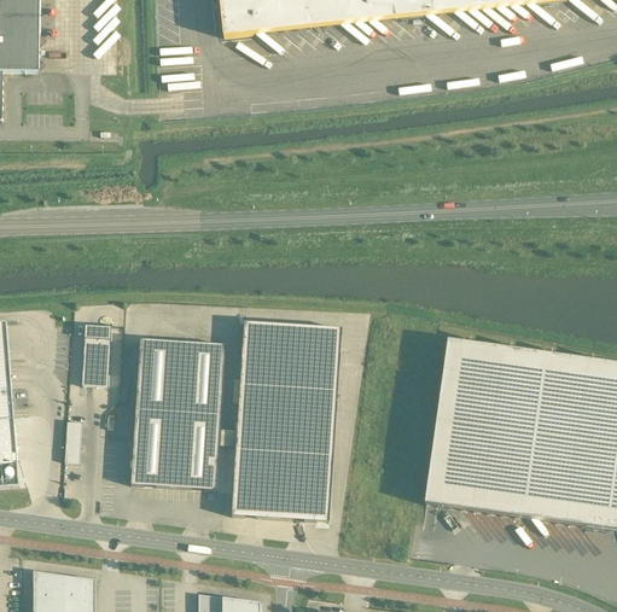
[(0,116),(1,116),(3,69),(39,69),(39,0),(0,0),(0,116)]
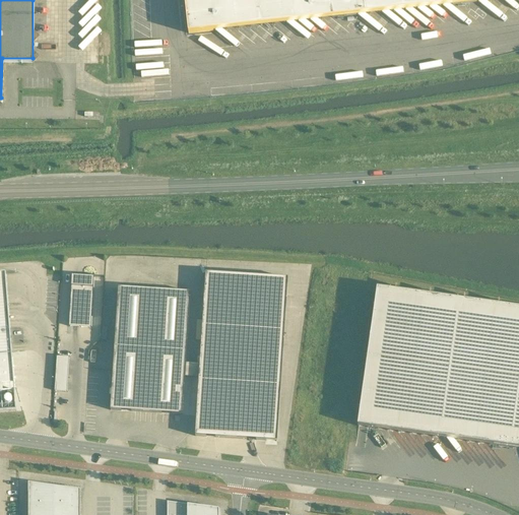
[(184,0),(188,31),(472,0),(184,0)]
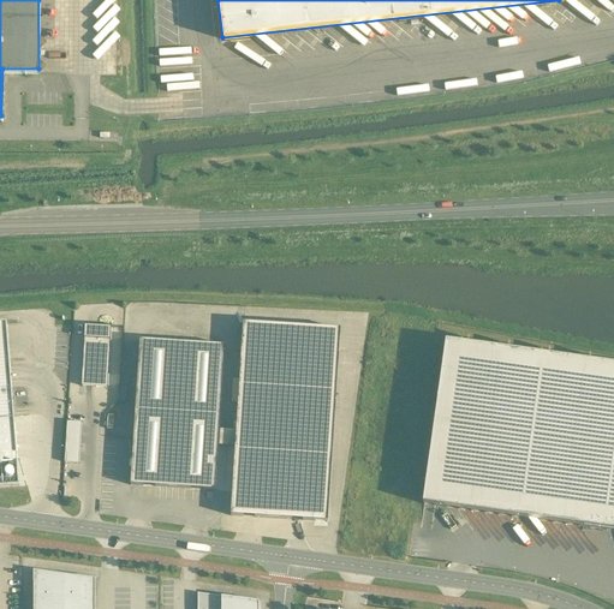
[(230,511),(314,515),(317,455),(331,457),(339,323),(242,317),(236,425),(219,424),(218,441),(234,442),(230,511)]
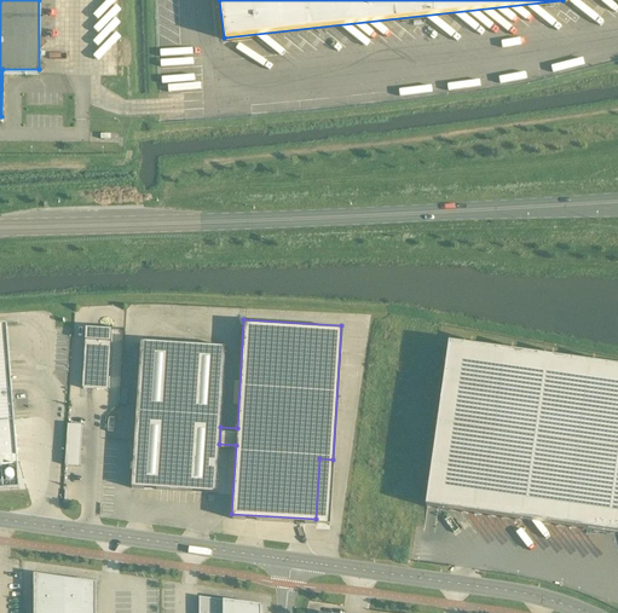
[(111,324),(85,322),(81,382),(108,385),(111,324)]
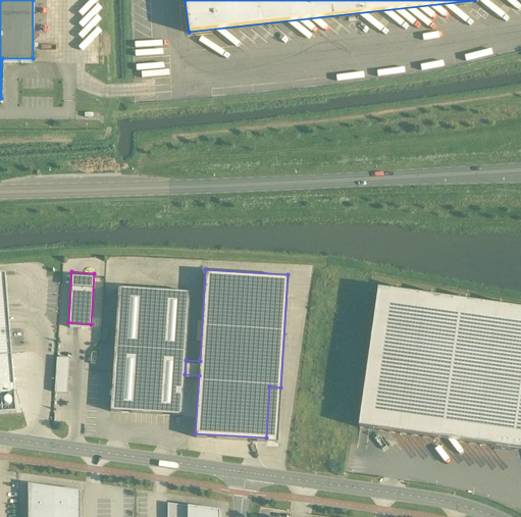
[(0,325),(9,324),(8,306),(6,273),(0,273),(0,325)]
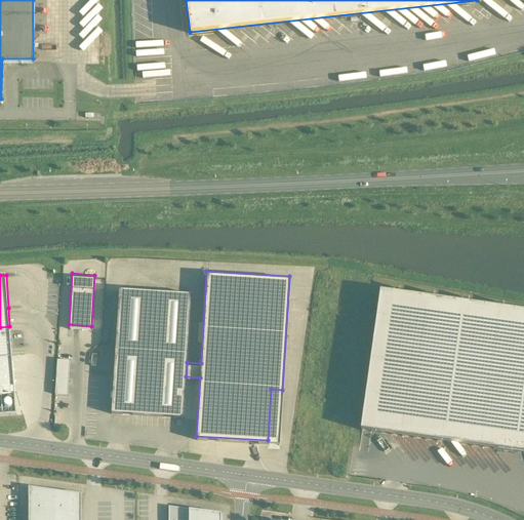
[(191,288),(119,283),(111,407),(183,411),(186,376),(187,362),(191,288)]
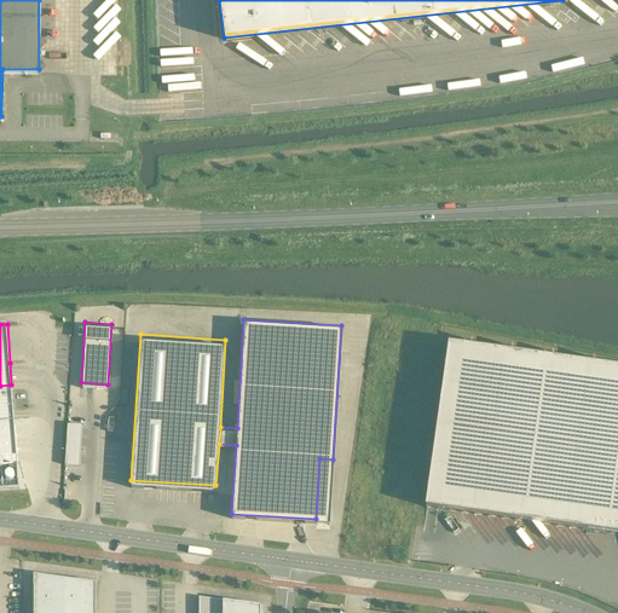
[(617,360),(448,337),(425,502),(617,528),(617,360)]
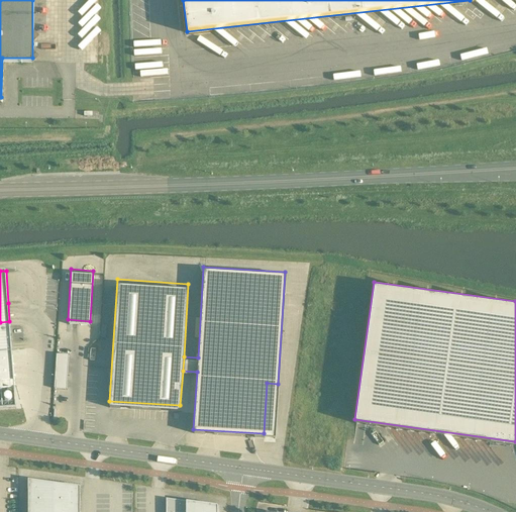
[(9,321),(0,322),(0,339),(3,339),(2,338),(10,337),(9,321)]
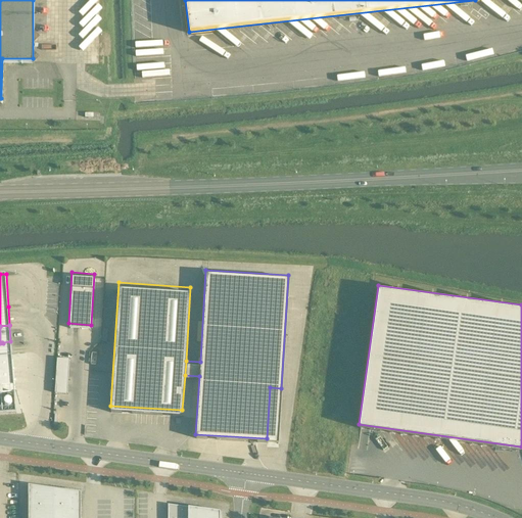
[(0,349),(10,349),(10,345),(10,341),(2,342),(3,343),(0,343),(0,349)]
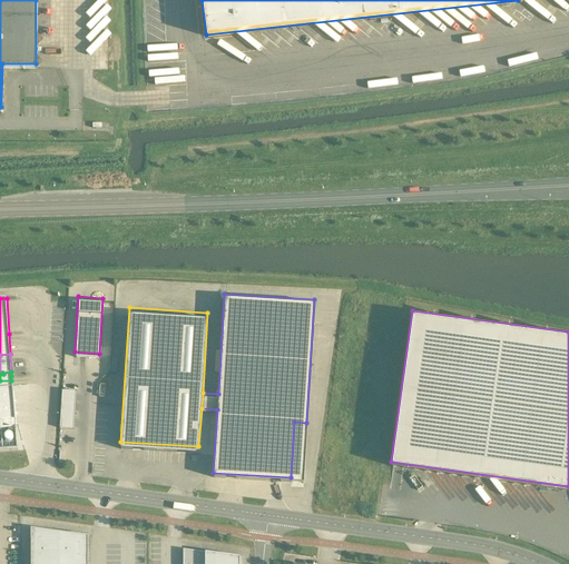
[(61,384),(60,422),(74,422),(75,384),(61,384)]
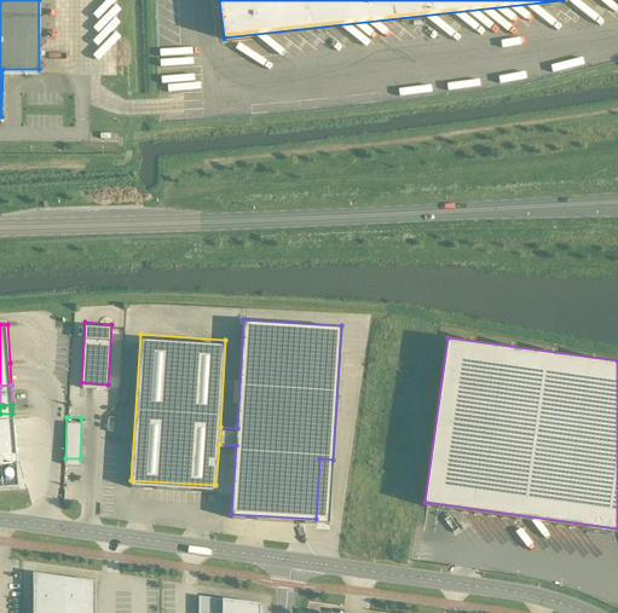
[(0,470),(17,470),(15,446),(0,446),(0,470)]
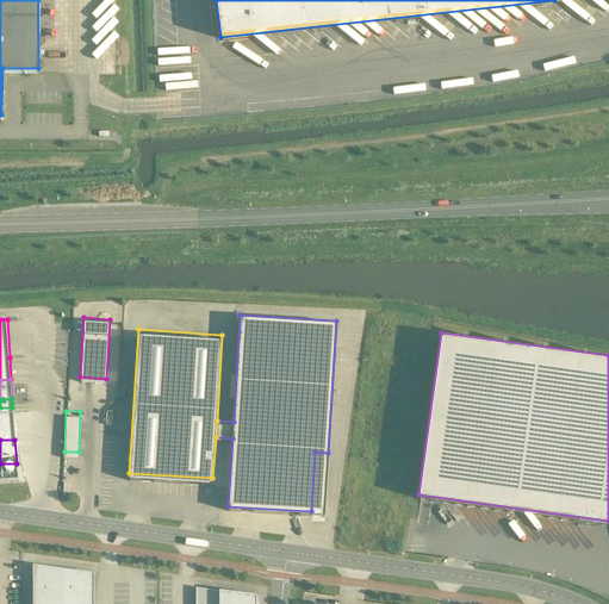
[(81,598),(81,567),(32,560),(32,603),(93,603),(93,598),(81,598)]
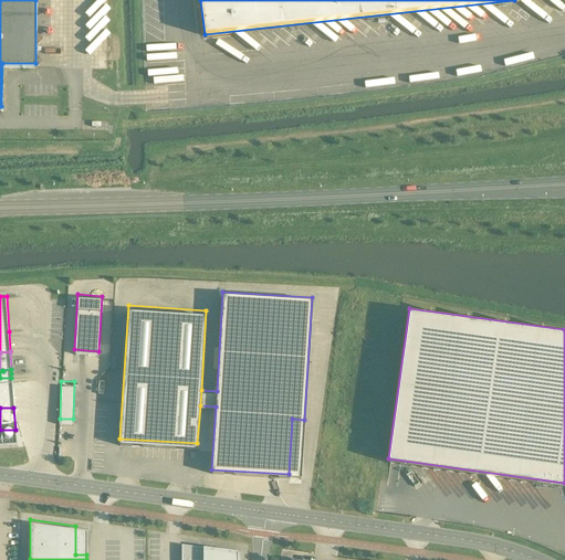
[(237,559),(238,548),(181,540),(180,559),(237,559)]
